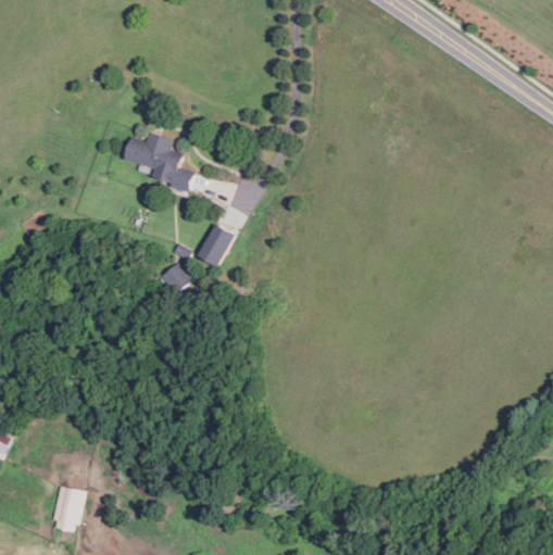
[(136,176),(190,189),(195,172),(179,168),(184,153),(172,151),(175,140),(148,134),(146,141),(129,137),(124,160),(138,164),(136,176)]
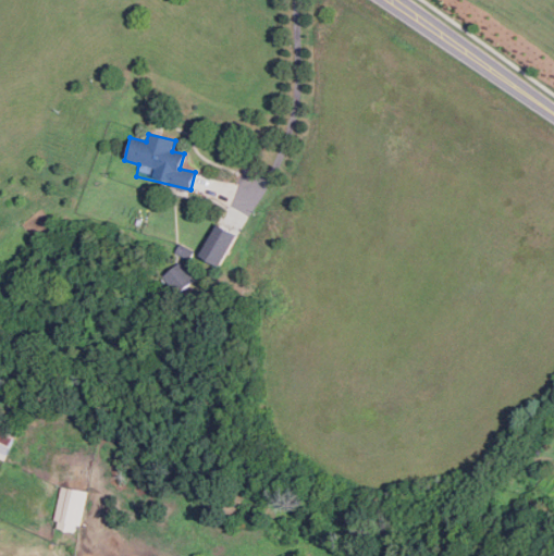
[(220,223),(200,256),(221,268),(239,236),(220,223)]
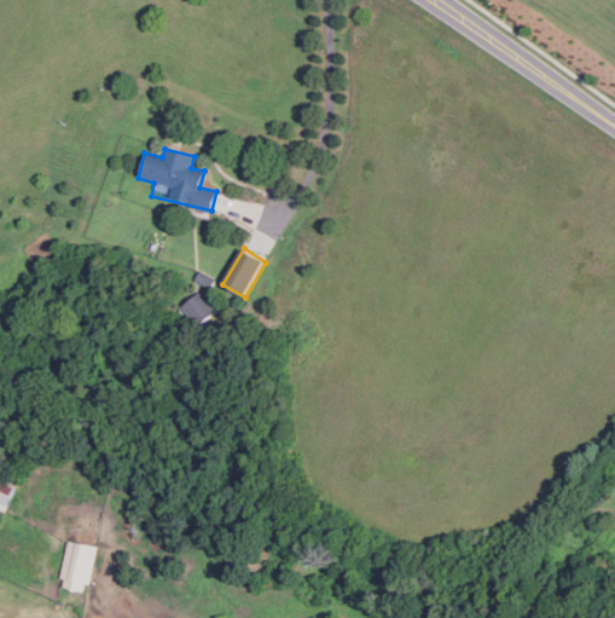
[(214,311),(197,293),(180,309),(197,327),(214,311)]
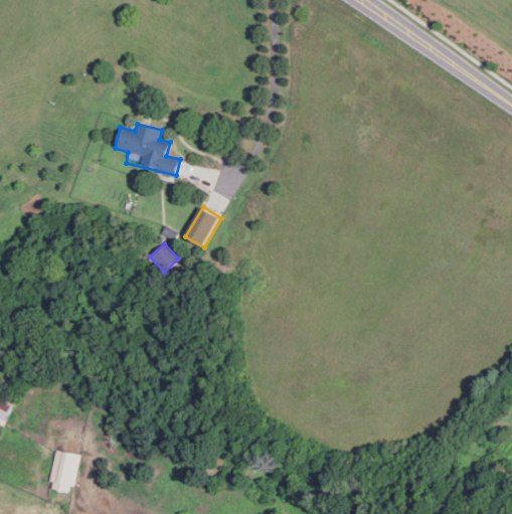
[(0,419),(5,421),(13,399),(0,394),(0,419)]
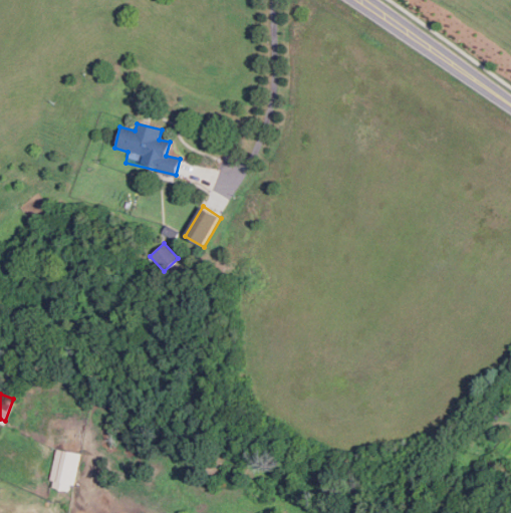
[(80,454),(55,449),(47,484),(71,490),(80,454)]
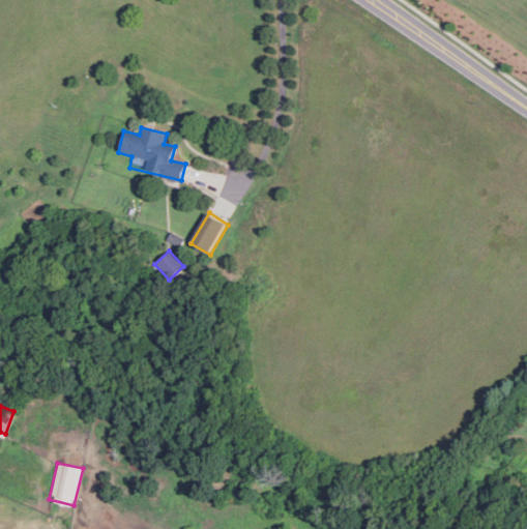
All buildings are outlined.
